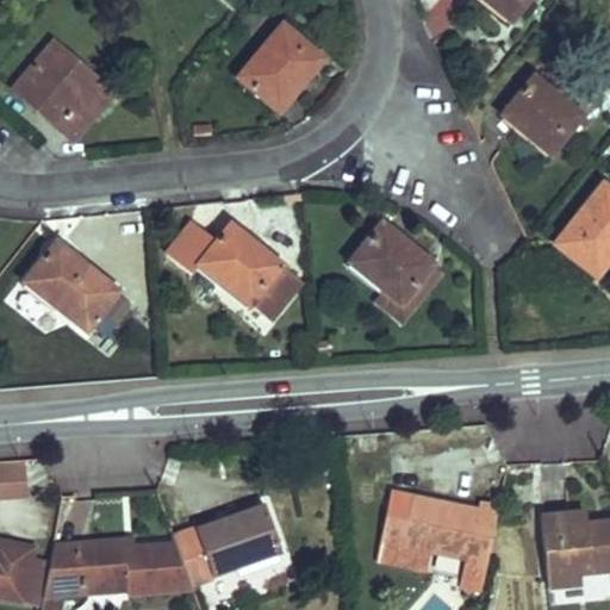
[(528,0),(483,0),(511,23),(528,0)]
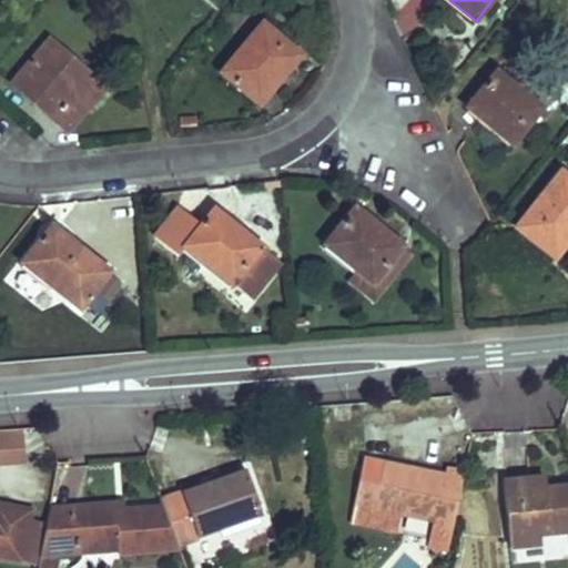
[(221,73),(257,103),(271,87),(273,89),(301,56),(262,24),(221,73)]
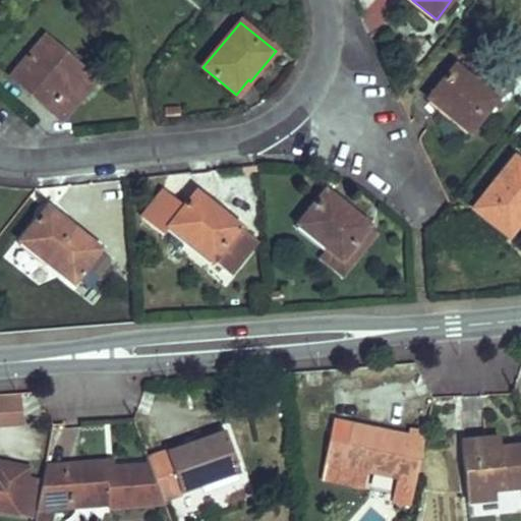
[(11,76),(62,121),(97,81),(46,38),(11,76)]
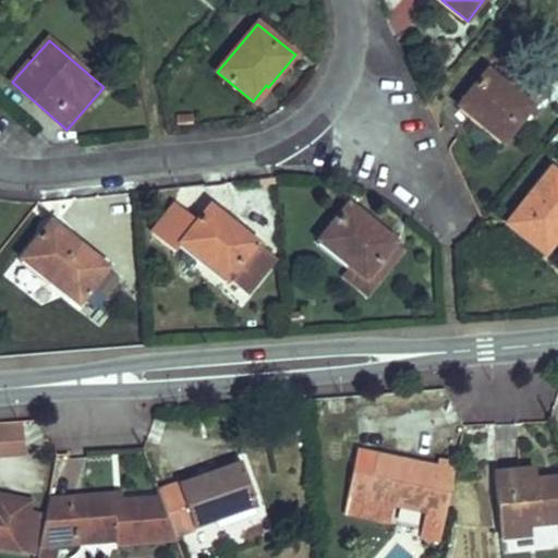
[(487,71),(461,104),(476,117),(474,119),(504,142),(532,107),(487,71)]
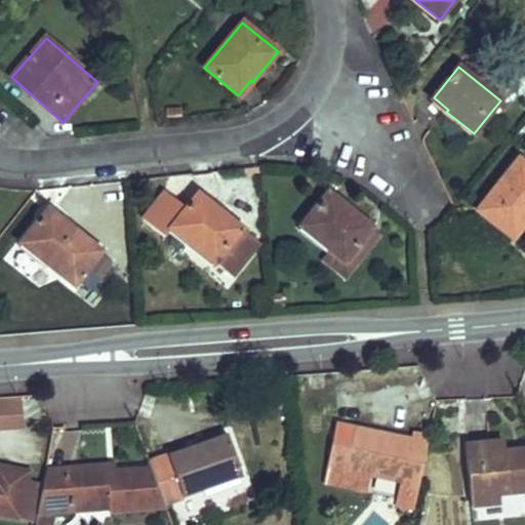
[(240,97),(252,82),(250,80),(238,95),(240,97)]
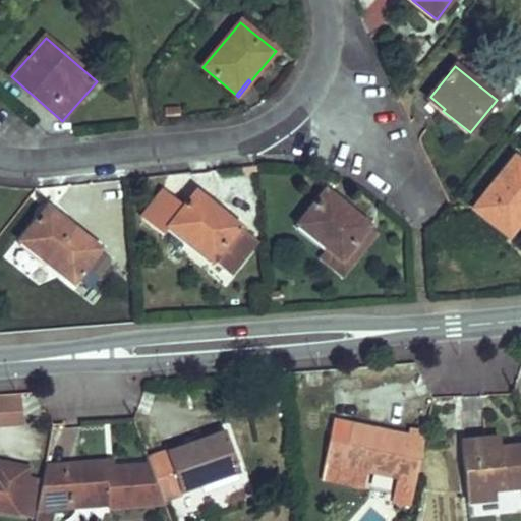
[(428,99),(443,111),(445,109),(430,97),(428,99)]
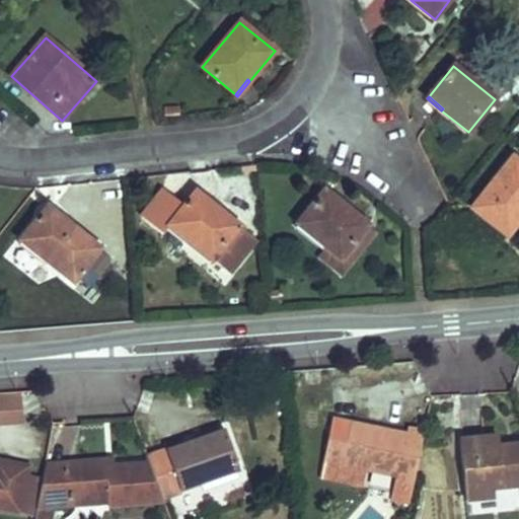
[(471,208),(505,235),(518,217),(518,161),(513,157),(471,208)]
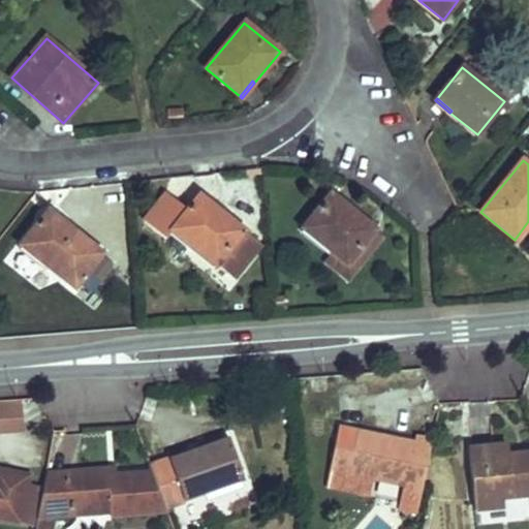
[(177,223),(187,210),(166,193),(155,207),(177,223)]
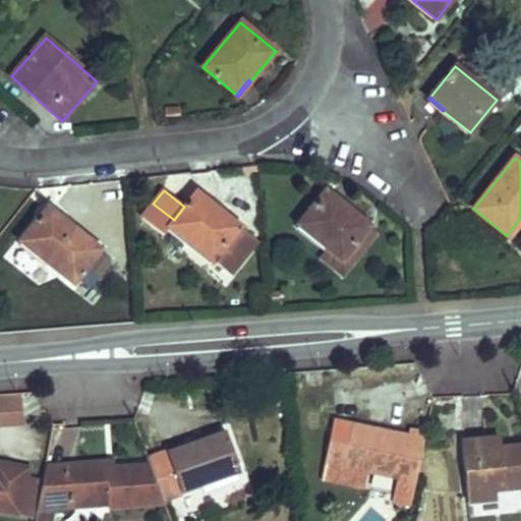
[(298,225),(327,248),(342,261),(349,251),(353,254),(359,246),(356,243),(369,227),(326,191),(298,225)]
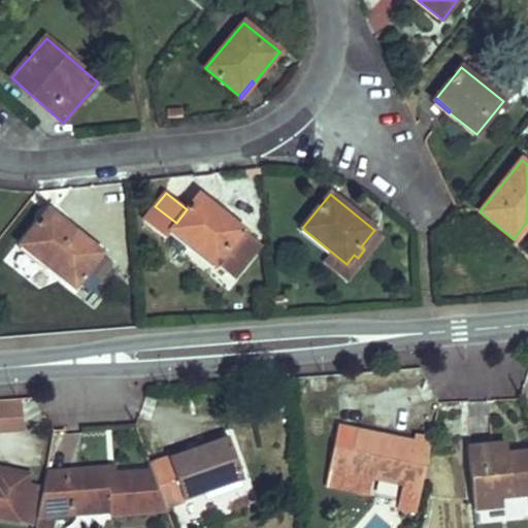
[(198,195),(187,209),(176,223),(155,206),(143,221),(165,238),(172,230),(197,250),(232,277),(259,243),(198,195)]
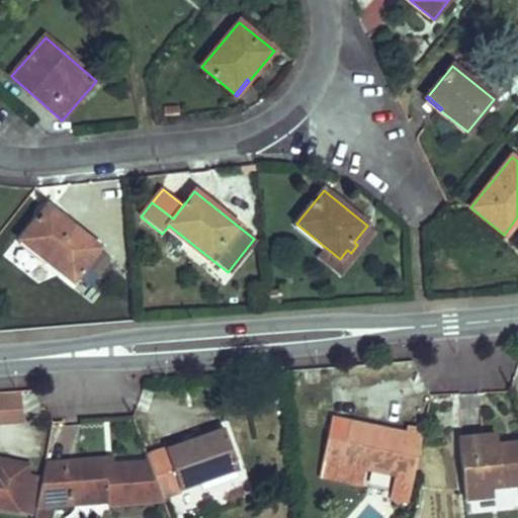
[(48,206),(20,241),(73,282),(100,249),(48,206)]
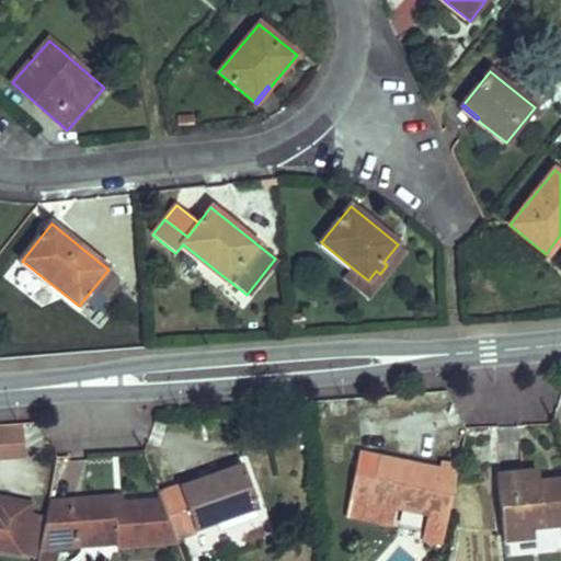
[(548,255),(560,239),(560,235),(546,254),(548,255)]
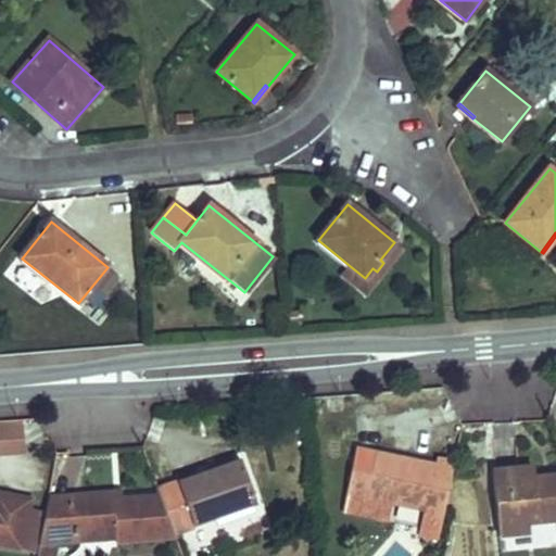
[(181,242),(174,251),(200,272),(207,263),(181,242)]
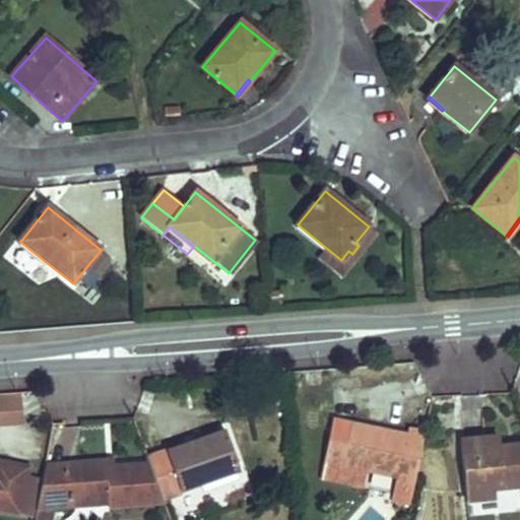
[(341,260),(326,248),(319,256),(342,274),(376,233),(369,226),(355,243),(359,246),(352,254),(348,251),(341,260)]
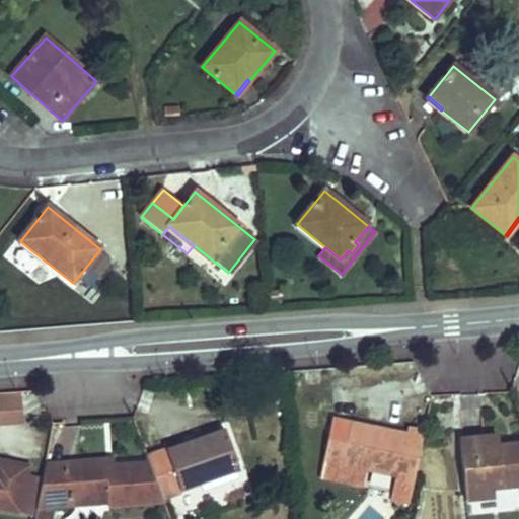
[(0,423),(23,422),(20,392),(0,393),(0,423)]
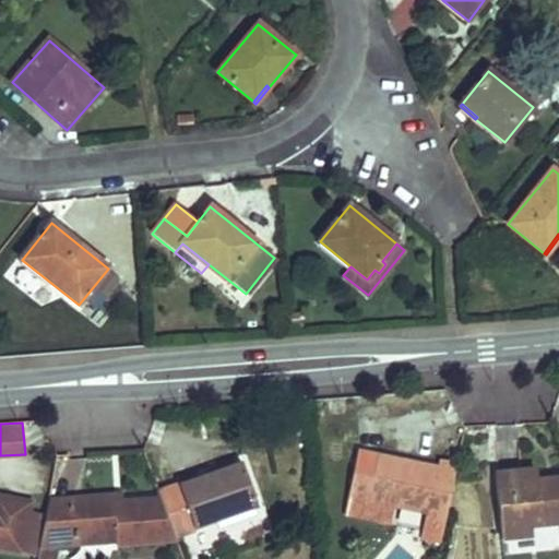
[(428,513),(425,532),(431,533),(430,542),(440,544),(456,464),(439,461),(438,467),(405,460),(404,465),(394,464),(395,459),(376,454),(377,450),(359,445),(344,514),(388,523),(391,504),(428,513)]
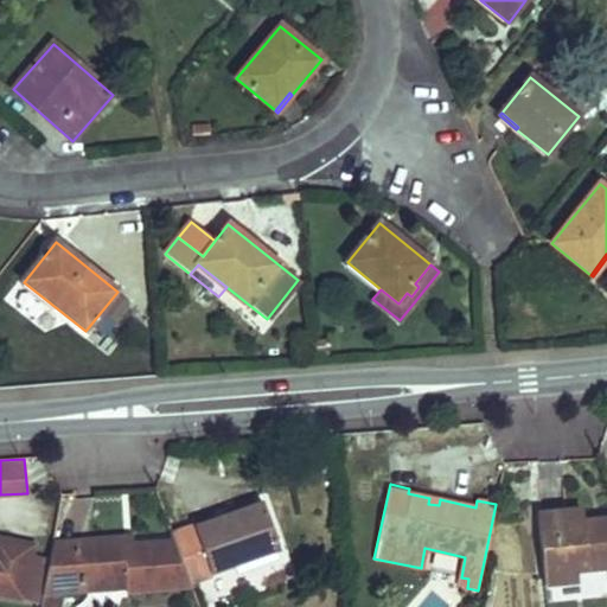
[(262,503),(172,534),(174,543),(189,583),(280,551),(262,503)]
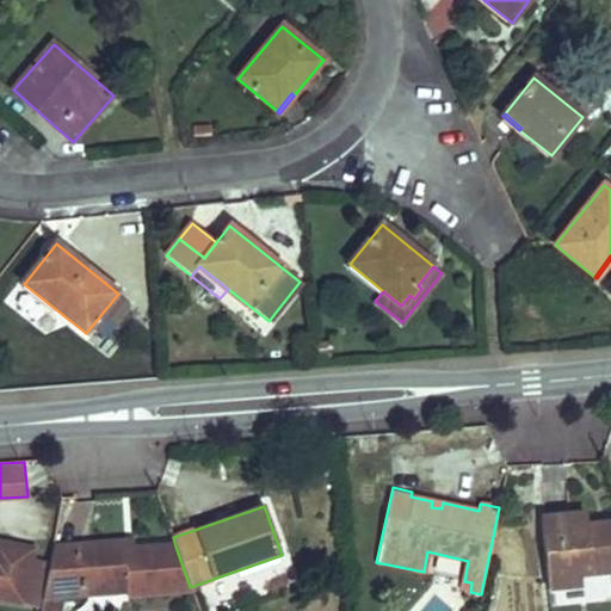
[(575,526),(574,514),(541,518),(548,588),(581,586),(580,575),(610,571),(610,523),(587,525),(575,526)]
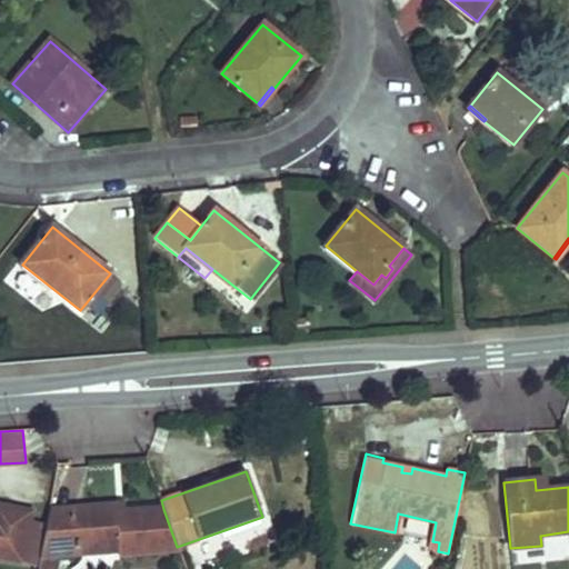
[(536,490),(547,489),(546,479),(535,479),(536,490)]
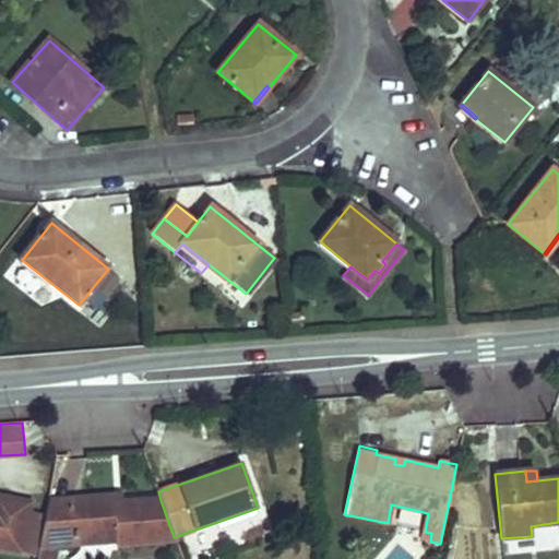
[(117,546),(175,540),(174,537),(161,500),(115,503),(114,495),(48,500),(45,518),(38,548),(54,547),(79,545),(78,535),(116,532),(117,542),(117,546)]
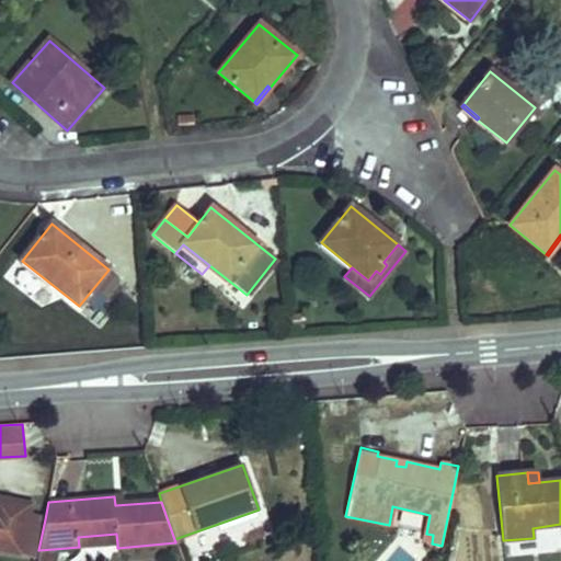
[(0,499),(0,548),(36,556),(37,550),(38,550),(45,519),(27,516),(31,505),(0,499)]
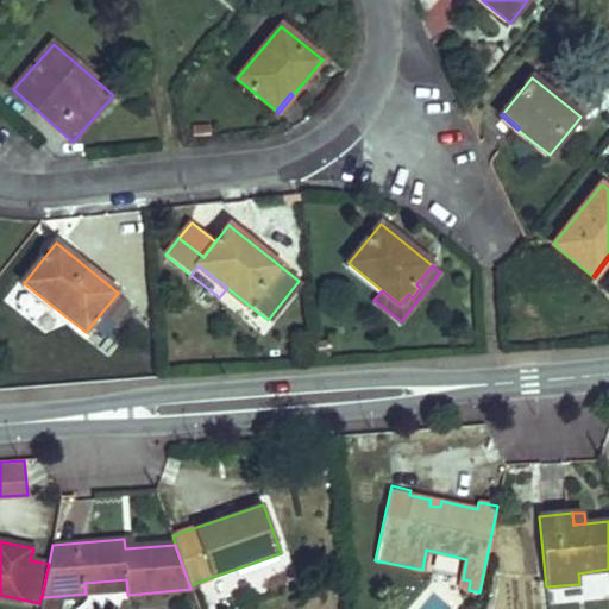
[(85,583),(86,594),(127,590),(126,579),(85,583)]
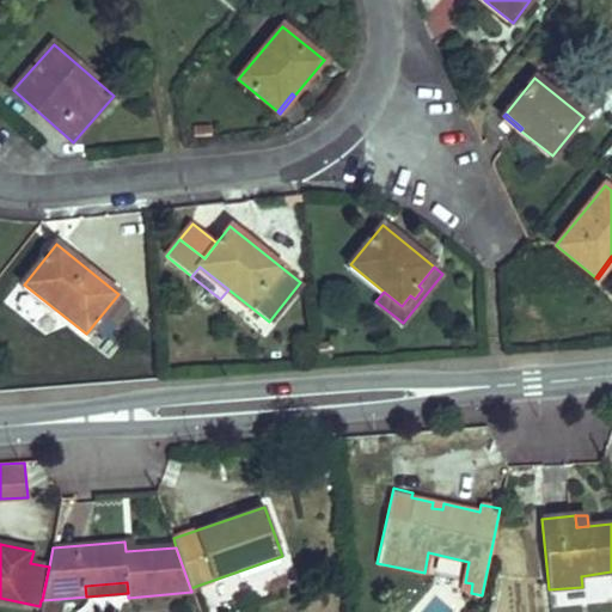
[(60,611),(59,599),(42,600),(40,611),(60,611)]
